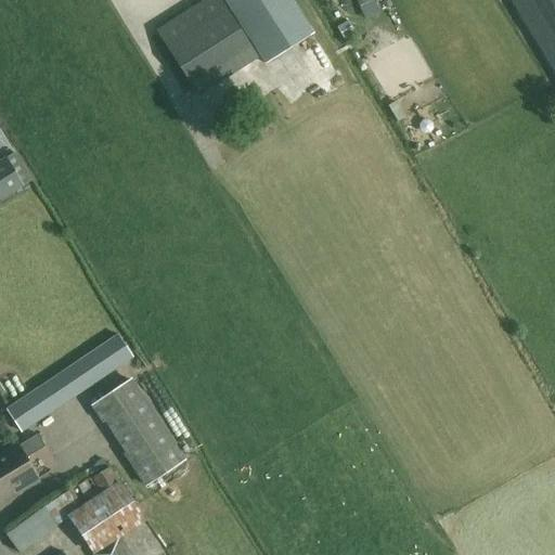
[(198,97),(258,57),(220,0),(202,0),(155,30),(198,97)]
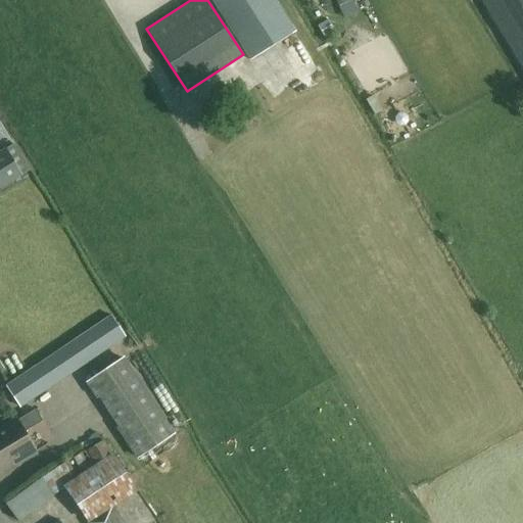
[(296,32),(275,0),(211,0),(250,60),(296,32)]
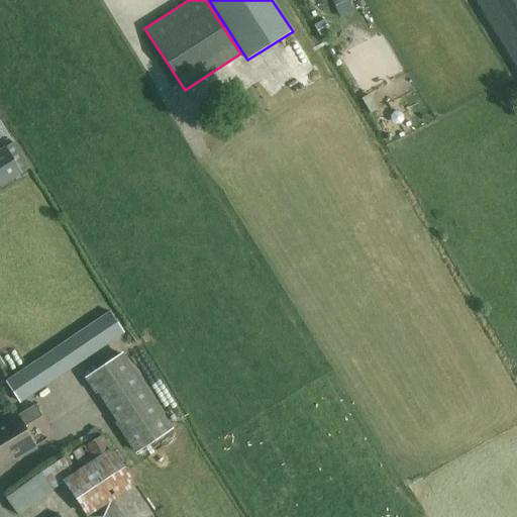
[(516,0),(493,0),(516,38),(516,0)]
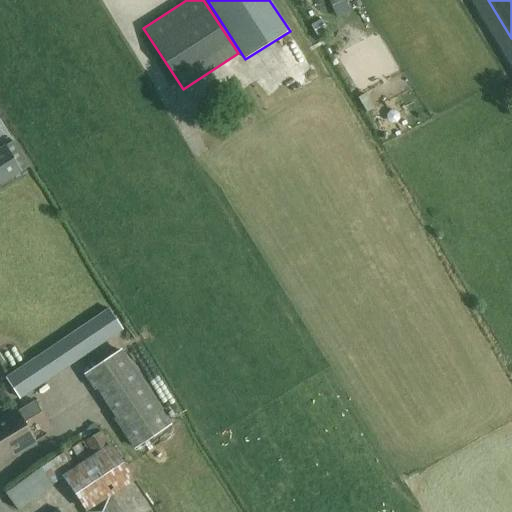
[(318,36),(328,30),(322,20),(313,26),(318,36)]
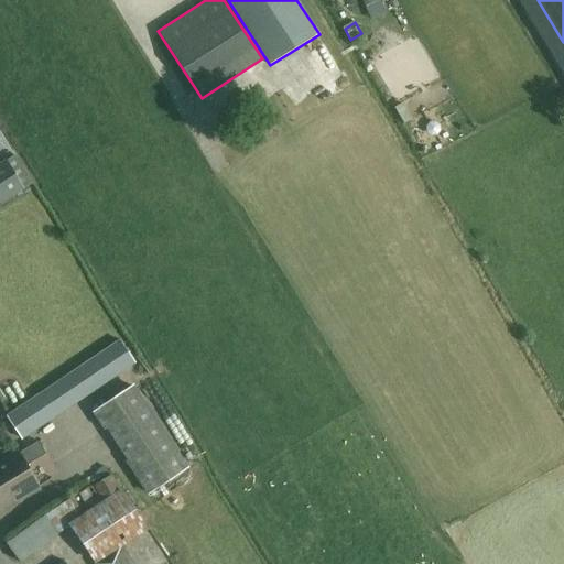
[(324,68),(332,65),(320,38),(312,41),(324,68)]
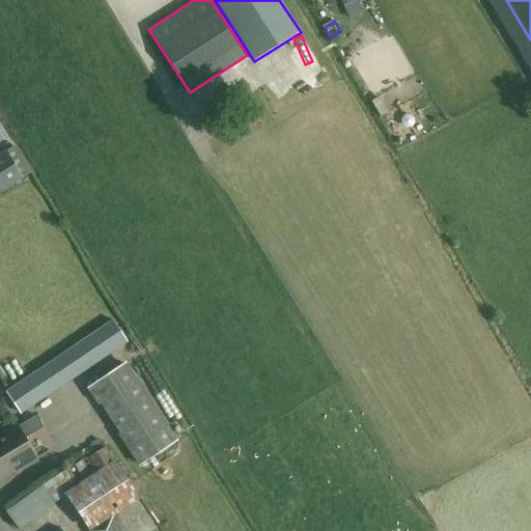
[(0,191),(29,173),(14,146),(0,154),(0,191)]
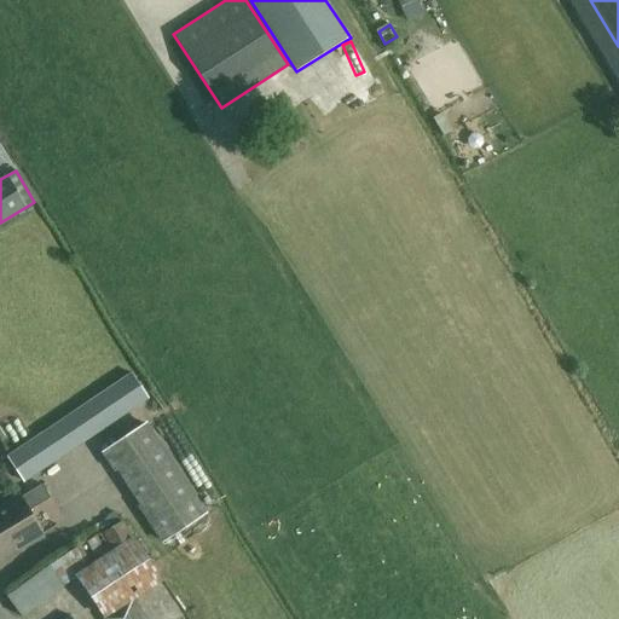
[(23,484),(149,398),(133,374),(39,437),(41,441),(10,462),(23,484)]
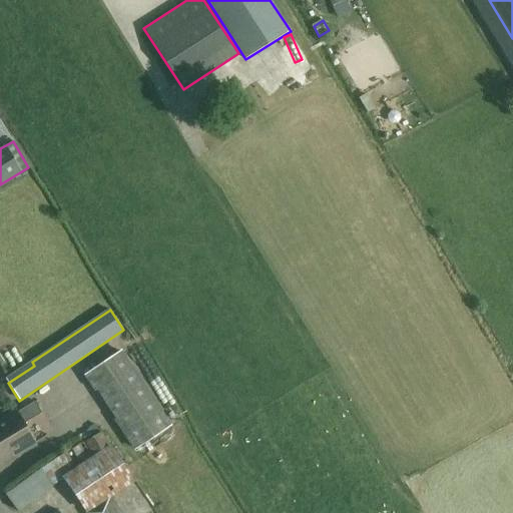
[(172,425),(122,350),(83,376),(94,391),(96,390),(116,419),(114,420),(135,450),(172,425)]
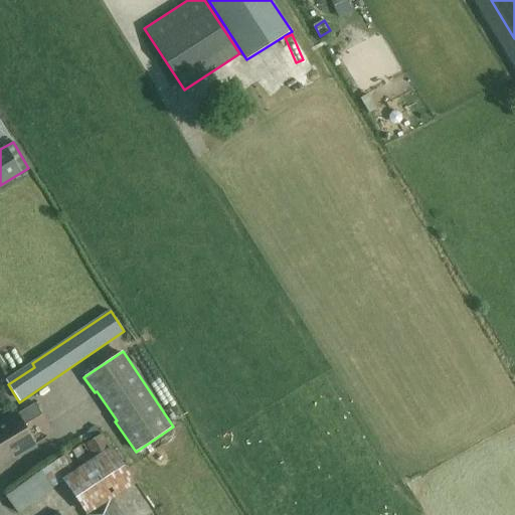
[(14,457),(35,444),(24,425),(42,414),(35,402),(0,423),(0,463),(13,455),(14,457)]
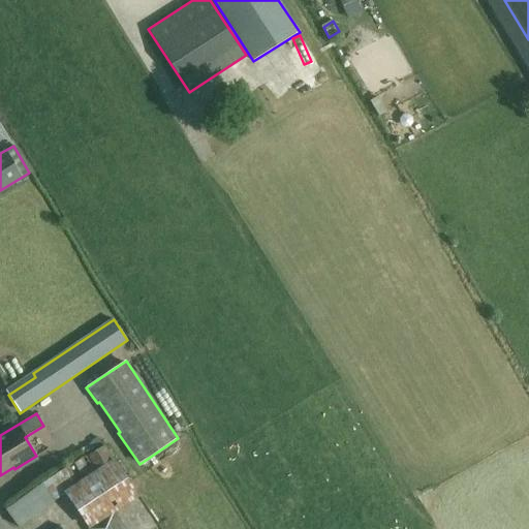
[(105,444),(43,483),(54,501),(67,493),(89,528),(127,528),(116,510),(137,497),(105,444)]
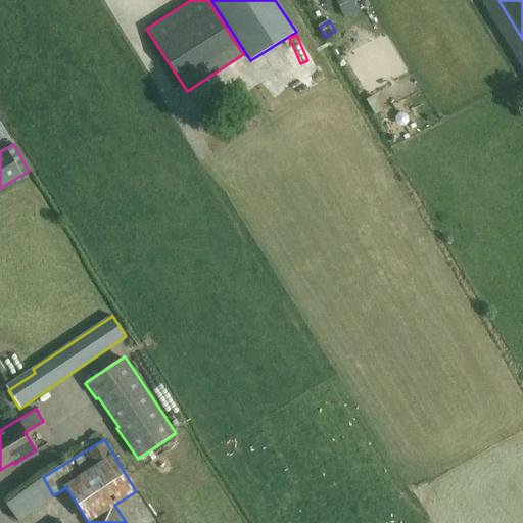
[(38,473),(2,497),(15,517),(51,492),(38,473)]
